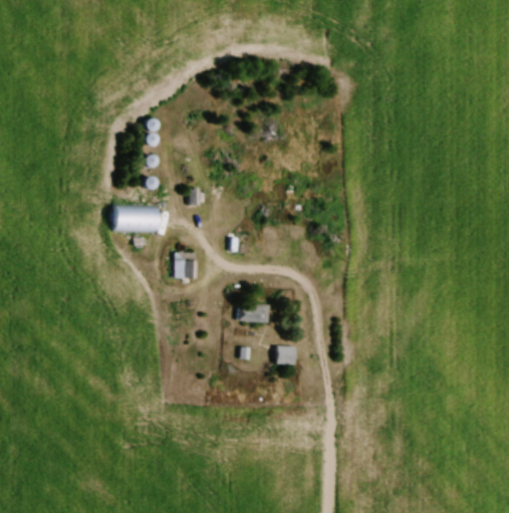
[(266,210),(285,212),(286,201),(267,199),(266,210)]
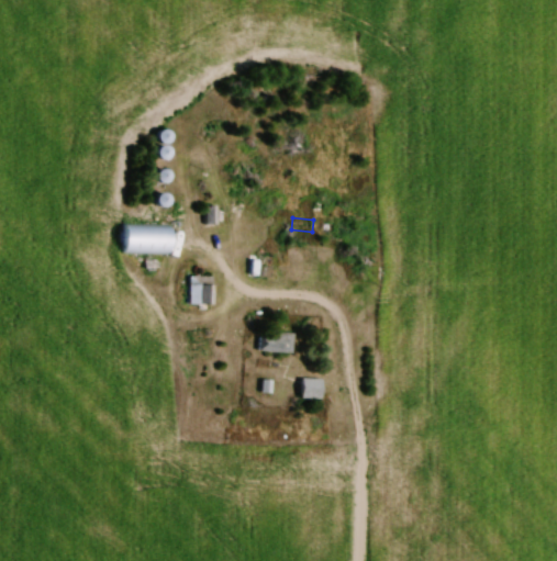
[(170,225),(124,225),(124,254),(170,254),(170,225)]
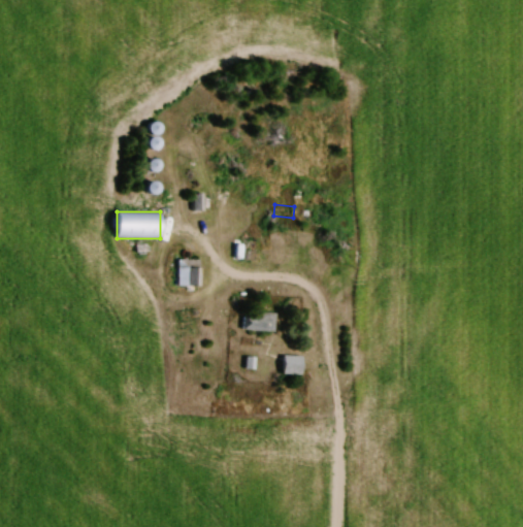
[(258,237),(236,237),(236,260),(258,260),(258,237)]
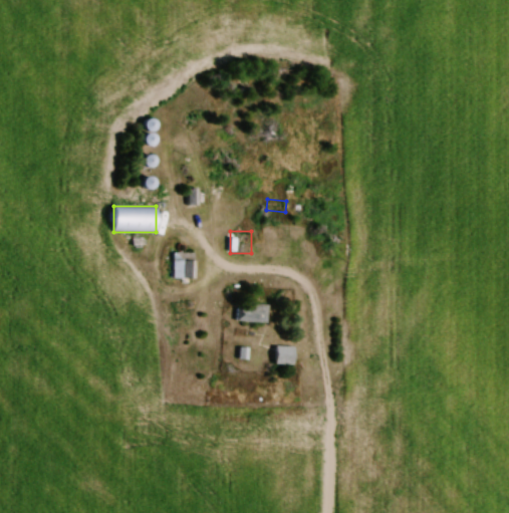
[(194,277),(194,251),(174,251),(174,277),(194,277)]
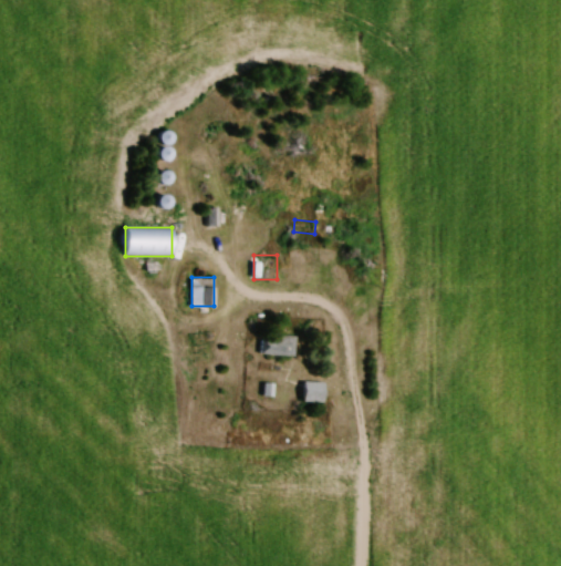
[(261,353),(295,357),(298,336),(263,331),(261,353)]
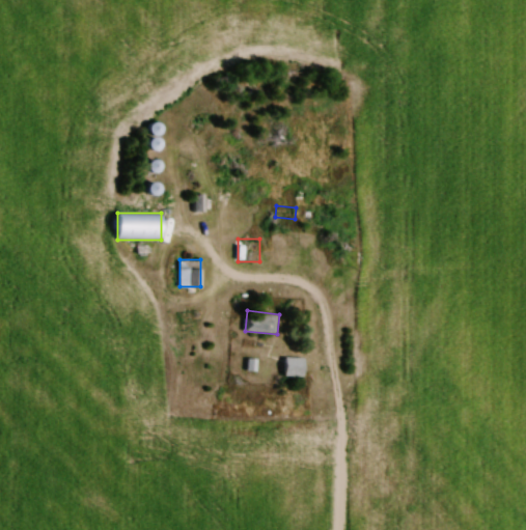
[(304,357),(285,357),(285,375),(303,375),(304,357)]
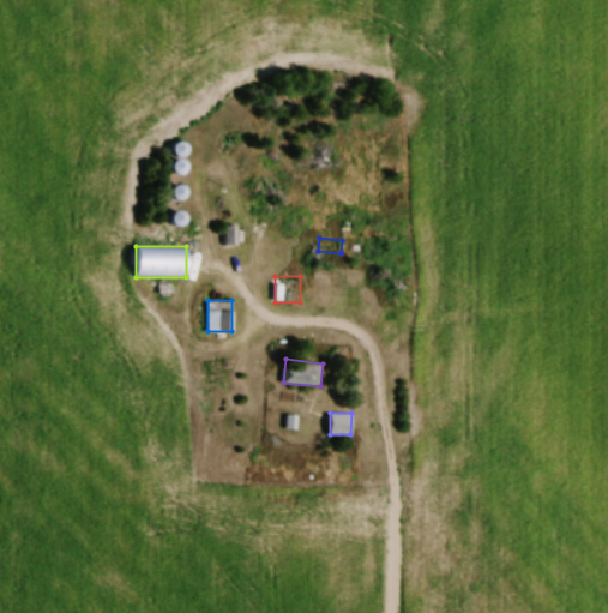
All buildings are outlined.
